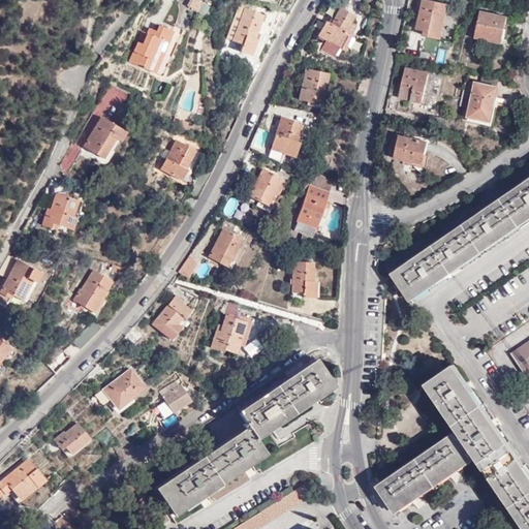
[(203,4),(194,0),(190,9),(198,12),(203,4)]
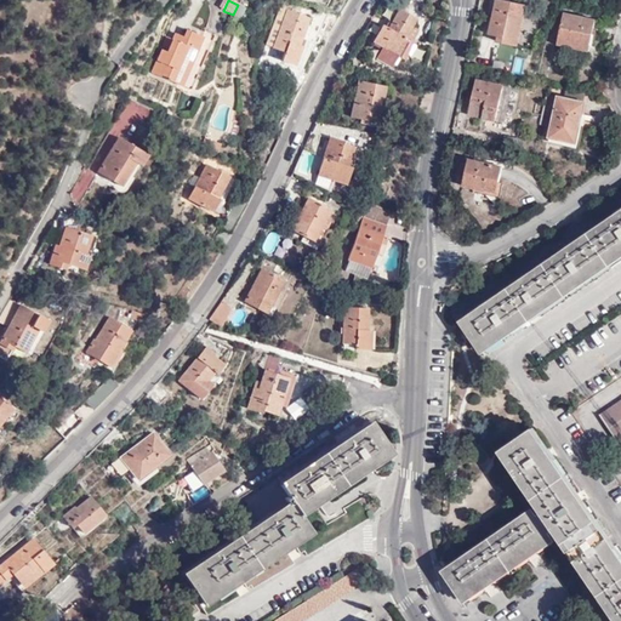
[(522,10),(527,9),(528,3),(517,0),(497,0),(491,33),(500,34),(517,36),(522,10)]
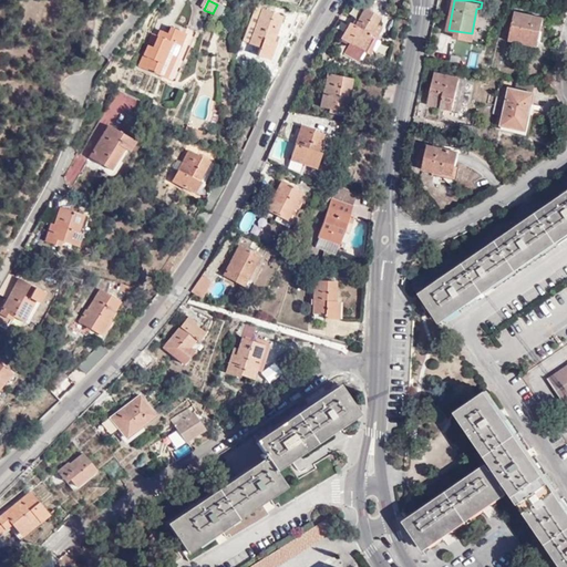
[(378,22),(381,14),(367,6),(356,23),(351,20),(342,35),(350,41),(344,52),(359,59),(364,49),(370,51),(379,37),(379,35),(384,26),(378,22)]
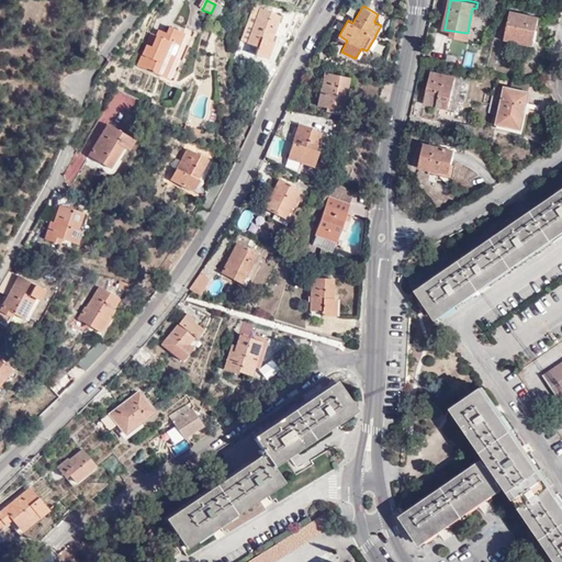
[(259,8),(256,18),(247,42),(257,46),(255,55),(267,59),(273,41),(272,40),(280,15),(259,8)]
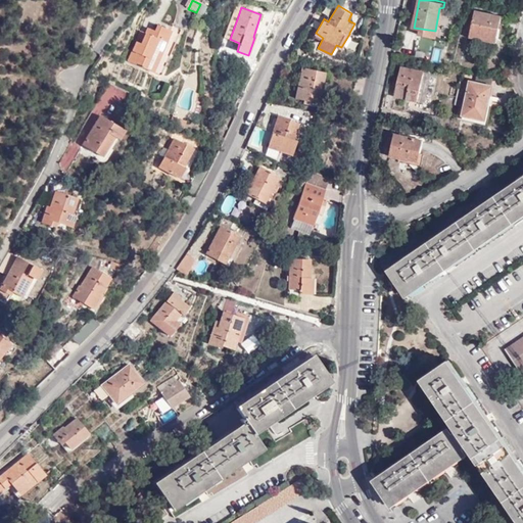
[(437,37),(443,7),(439,8),(435,31),(421,29),(420,34),(437,37)]
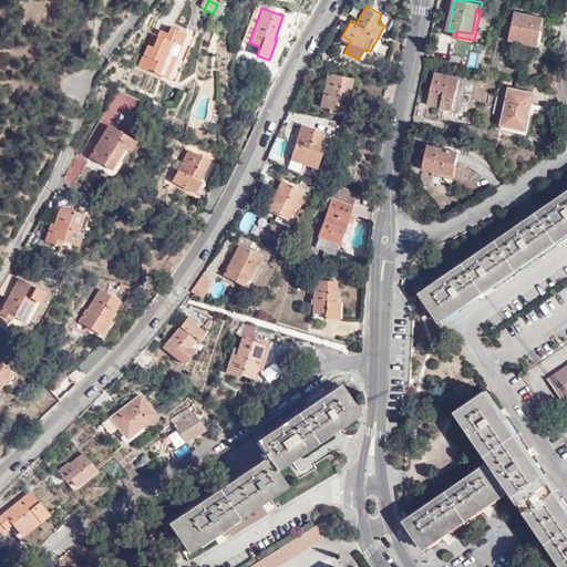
[(517,10),(512,32),(540,39),(546,16),(517,10)]
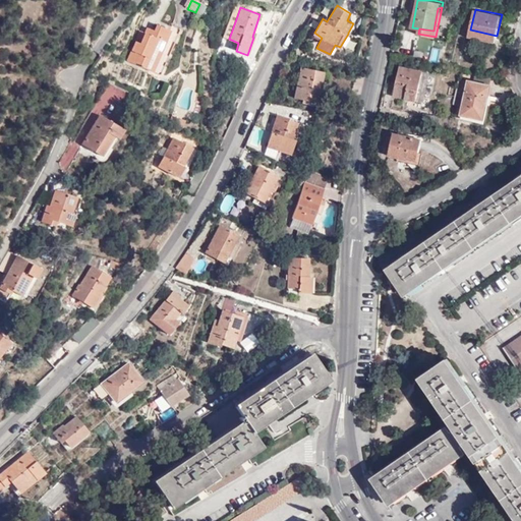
[(229,39),(237,16),(231,14),(224,37),(229,39)]
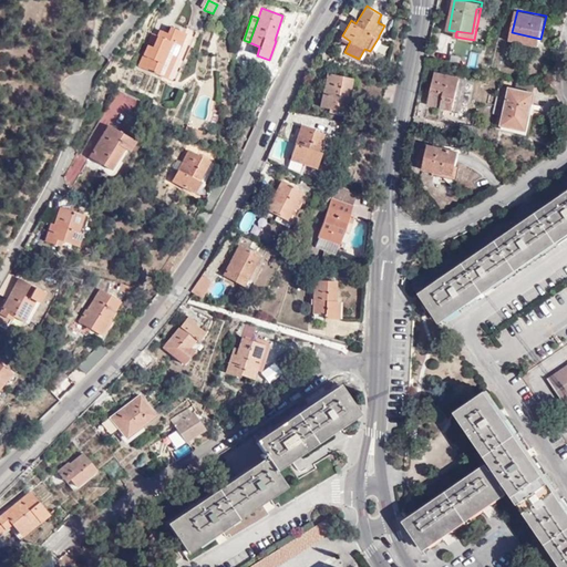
[(163,29),(158,37),(154,45),(148,43),(140,64),(175,81),(198,30),(188,26),(185,31),(173,26),(169,32),(163,29)]
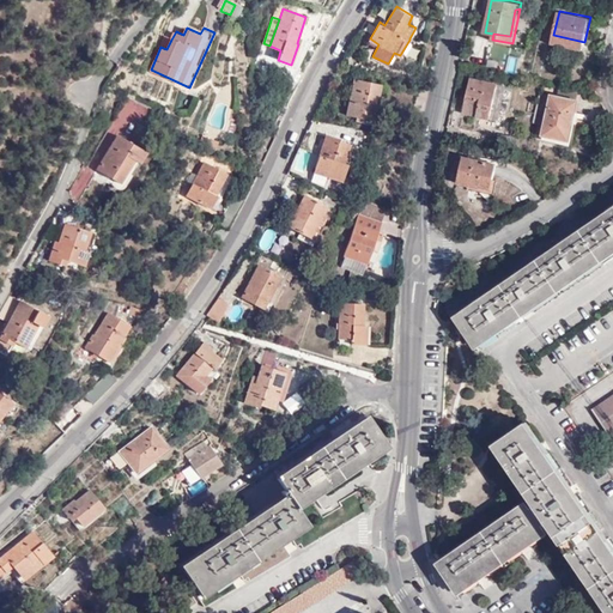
[(584,42),(553,35),(552,41),(583,48),(584,42)]
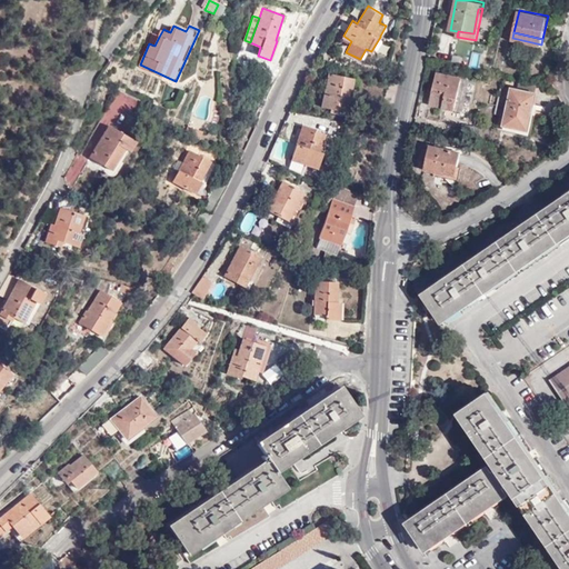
[(155,46),(159,37),(153,35),(149,43),(155,46)]
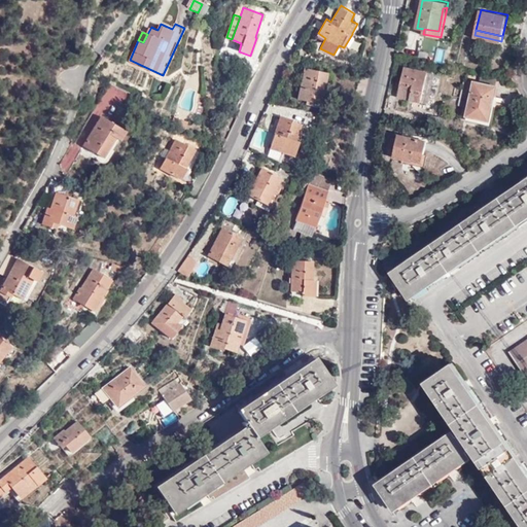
[(423,100),(429,71),(406,66),(399,96),(423,100)]
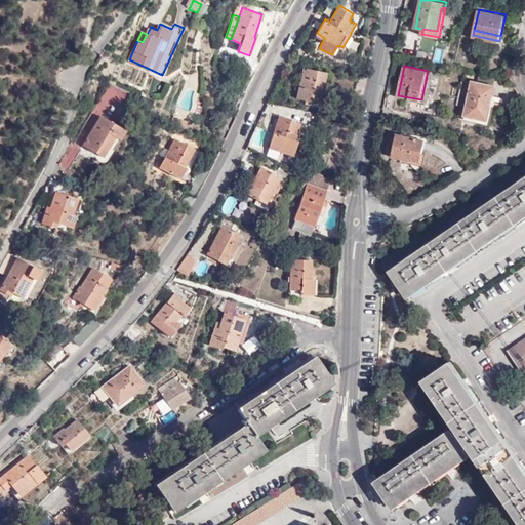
[(321,103),(326,72),(304,68),(297,97),(321,103)]
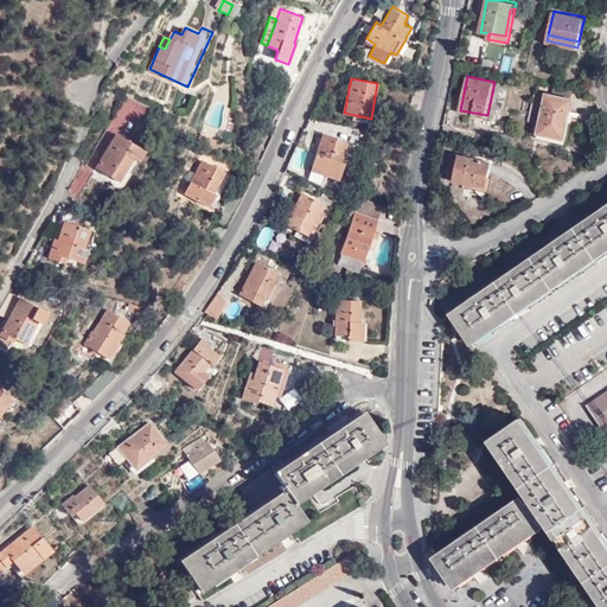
[(537,121),(543,93),(536,90),(530,120),(537,121)]
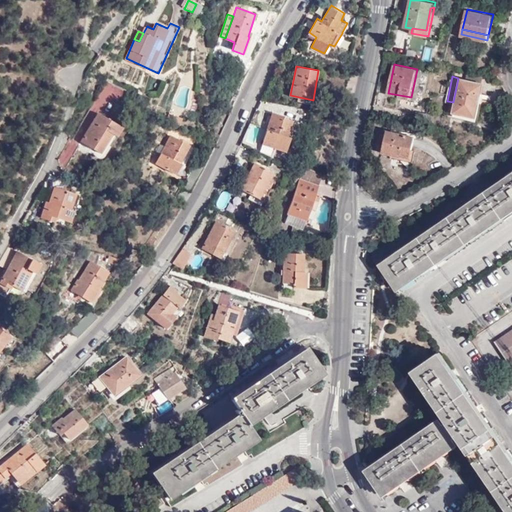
[(347,79),(331,77),(329,91),(345,93),(347,79)]
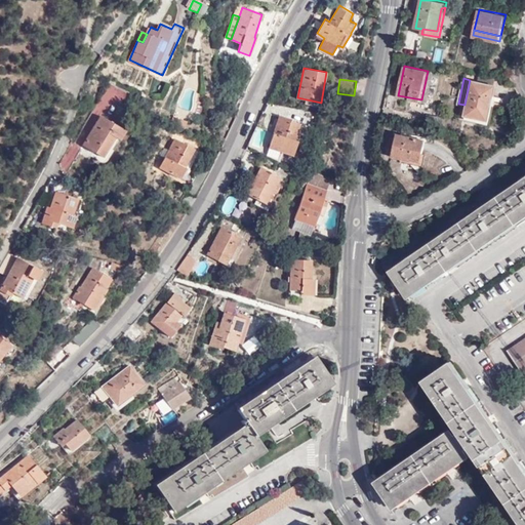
[(495,85),(474,80),(467,114),(488,119),(495,85)]
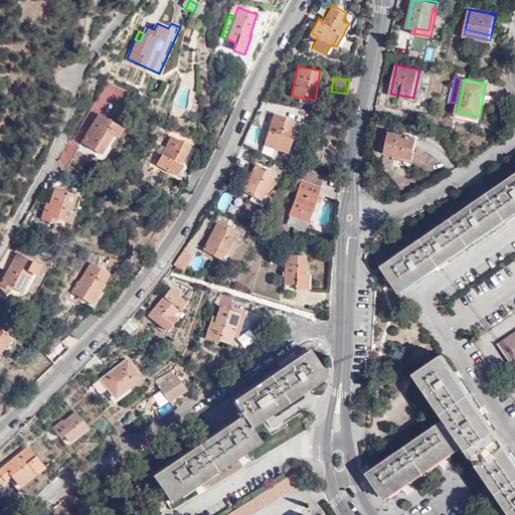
[(237,99),(241,91),(233,86),(229,95),(237,99)]
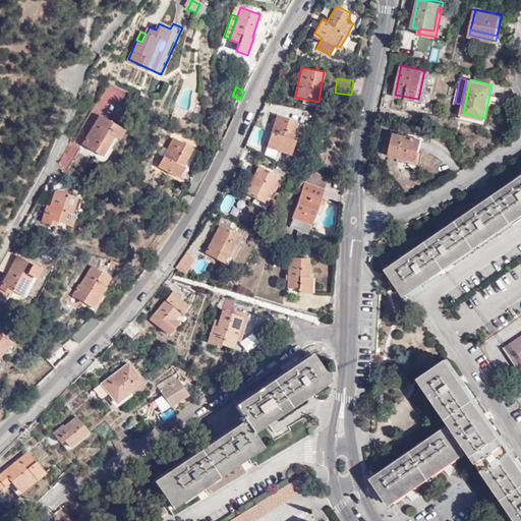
[(125,128),(101,113),(82,142),(103,155),(115,134),(119,137),(125,128)]
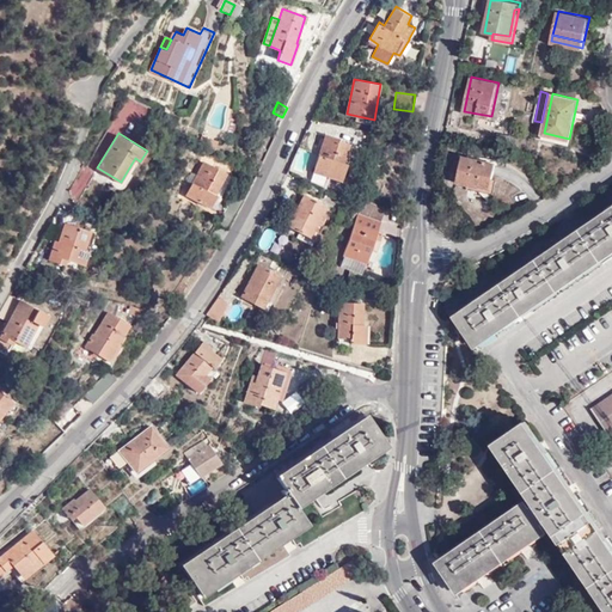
[(340,175),(344,160),(349,144),(338,140),(340,138),(326,133),(314,166),(340,175)]
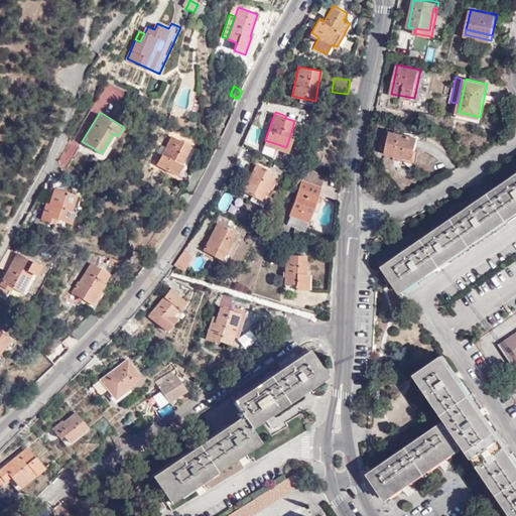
[(438,116),(421,112),(419,123),(436,127),(438,116)]
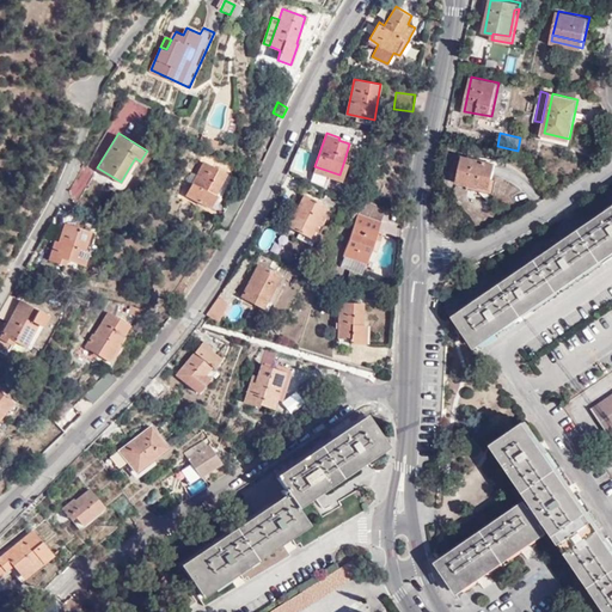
[(491,189),(497,161),(464,154),(458,182),(491,189)]
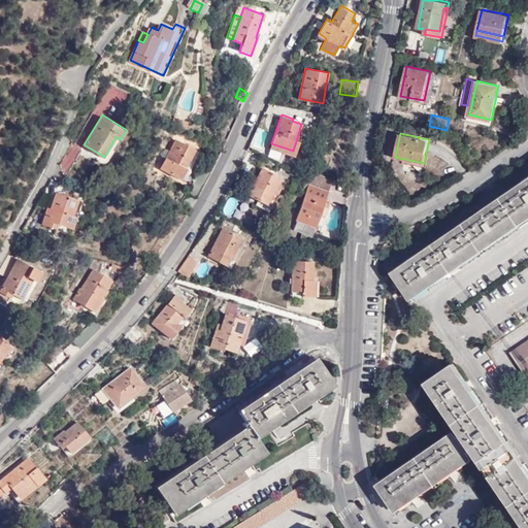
[(185,164),(194,146),(176,138),(161,167),(180,178),(187,166),(185,164)]
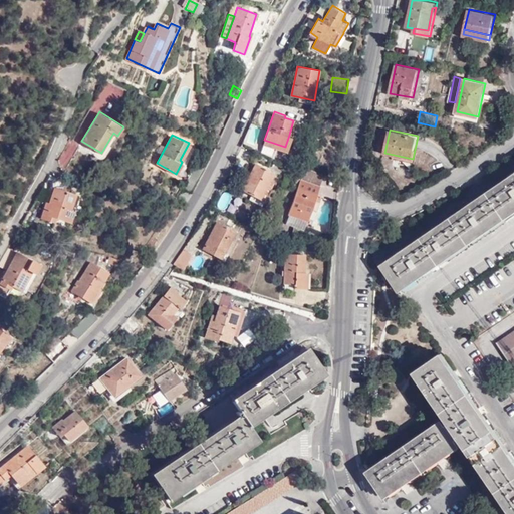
[(293,137),(289,135),(285,147),(264,140),(263,144),(287,153),(293,137)]
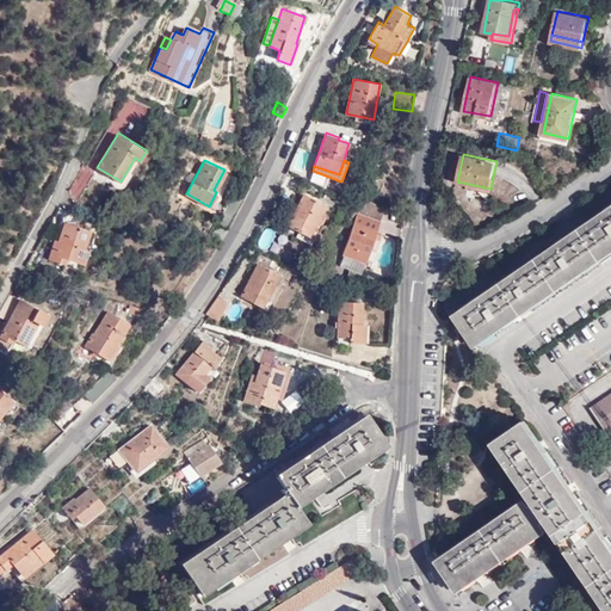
[(218,221),(226,226),(240,197),(234,193),(218,221)]
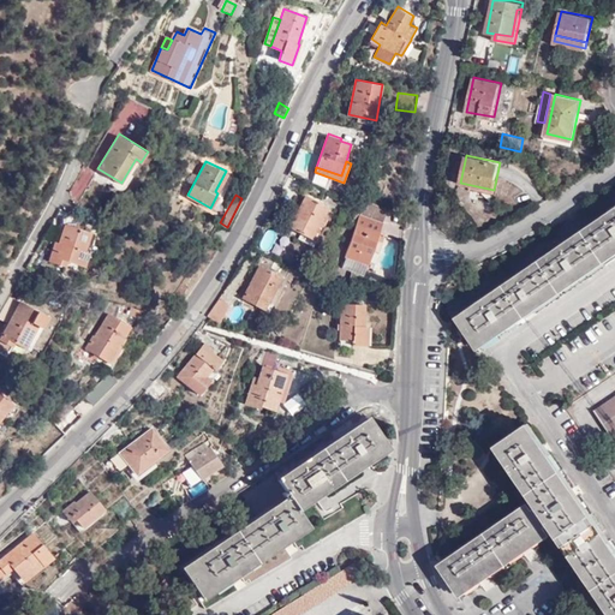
[(327,204),(303,195),(294,213),(297,214),(291,228),(312,238),(327,204)]
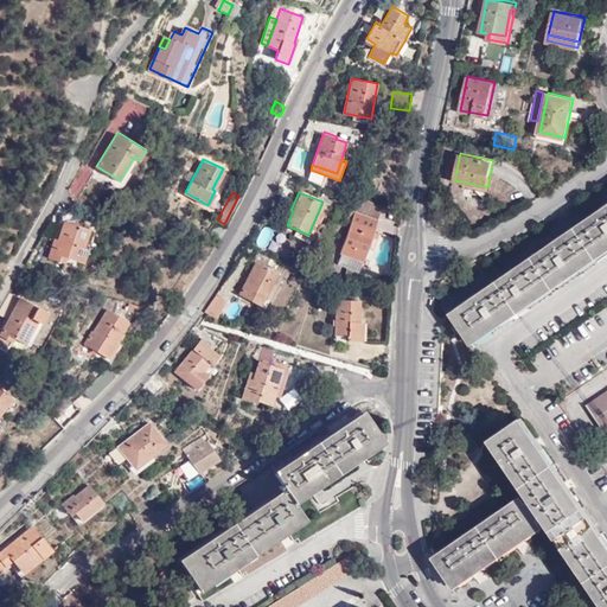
[(606,209),(606,205),(452,312),(473,344),(477,342),(457,312),(606,209)]
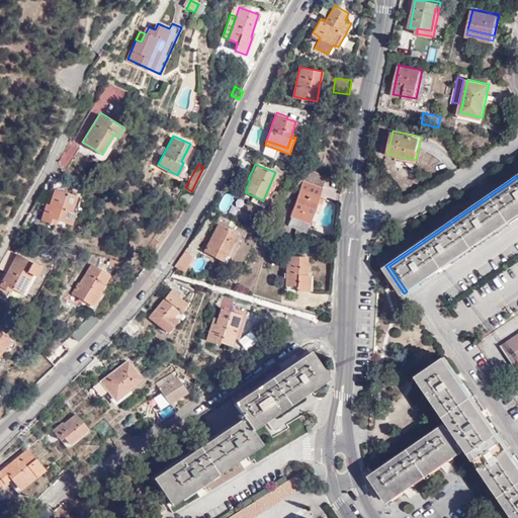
[(517,178),(390,266),(407,291),(409,293),(446,268),(444,266),(441,261),(448,256),(451,261),(453,263),(517,219),(517,178)]
